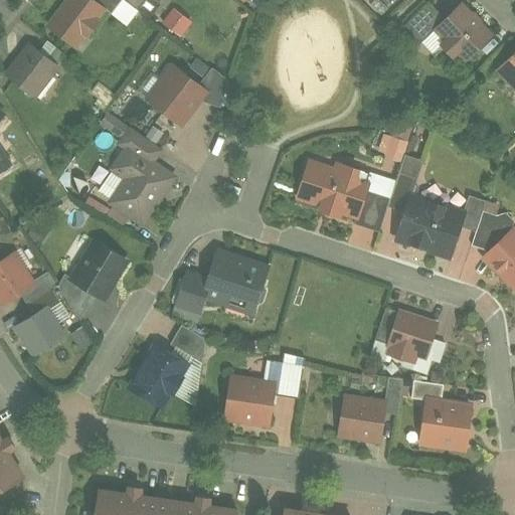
[(63,0),(45,22),(74,46),(86,34),(89,35),(100,21),(98,19),(106,9),(95,0),(63,0)]
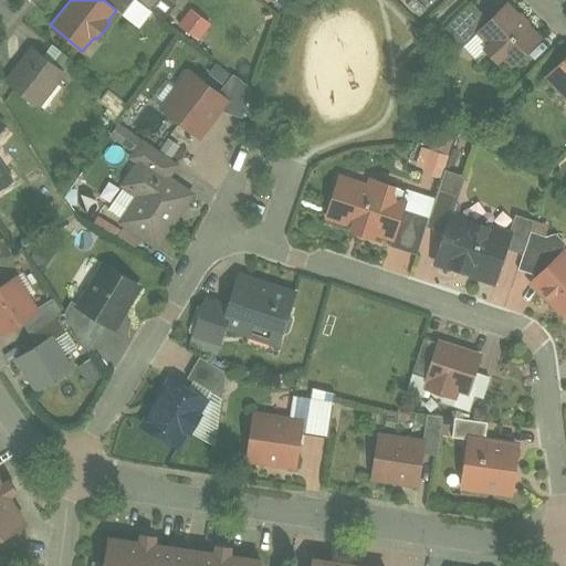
[(104,0),(116,10),(121,13),(130,0),(104,0)]
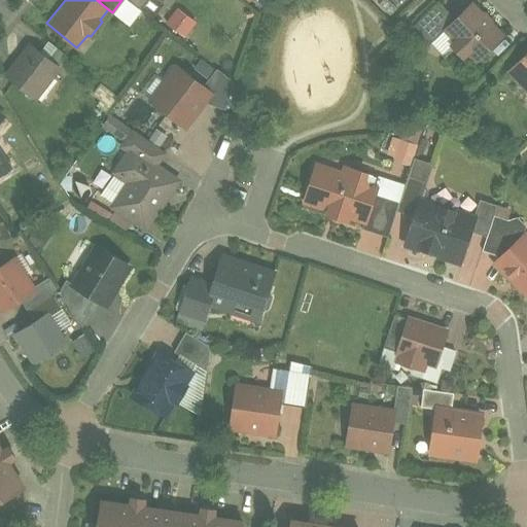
[(126,0),(139,10),(146,0),(126,0)]
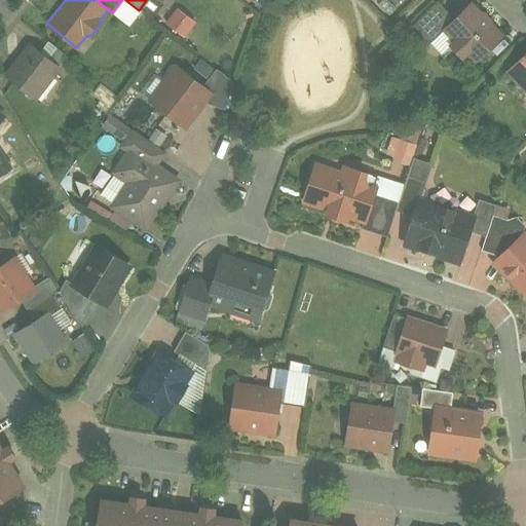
[(443,29),(455,17),(440,0),(411,27),(427,43),(443,29)]
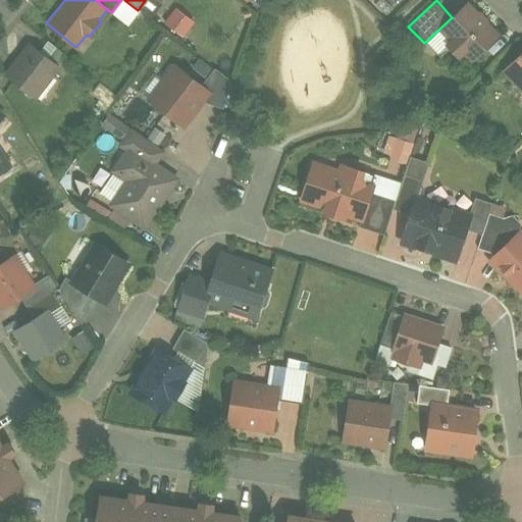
[(452,17),(439,29),(472,62),(501,34),(468,1),(452,17)]
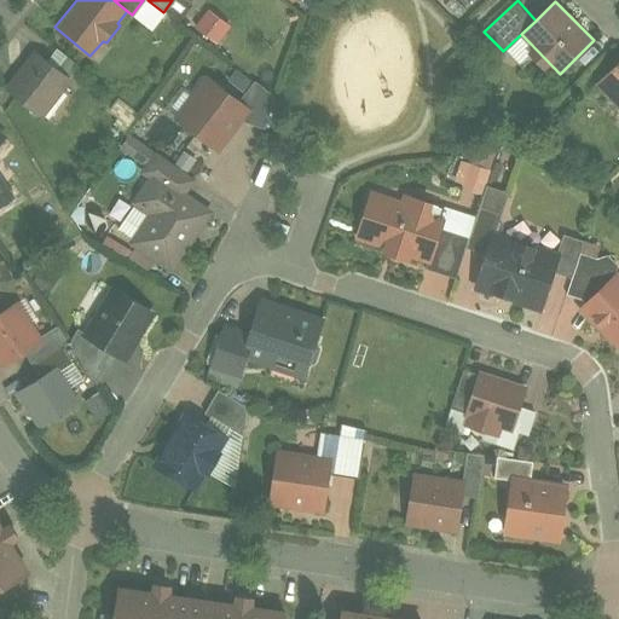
[(203,10),(190,29),(215,45),(229,25),(203,10)]
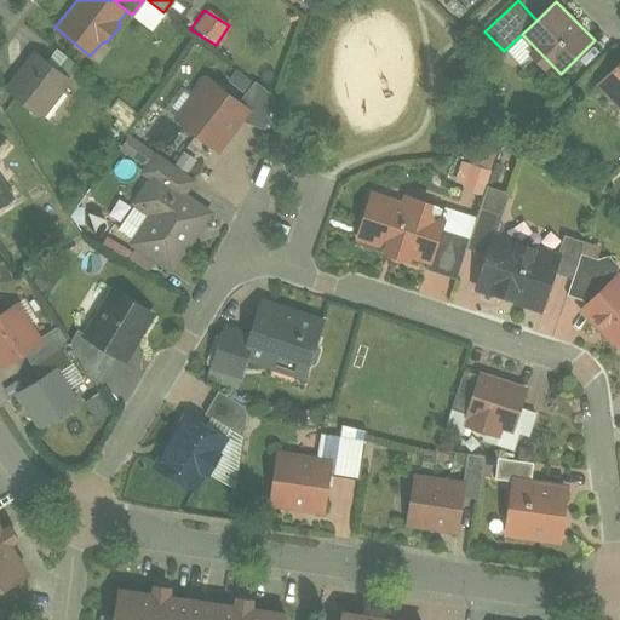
[(57,46),(47,58),(68,75),(78,63),(57,46)]
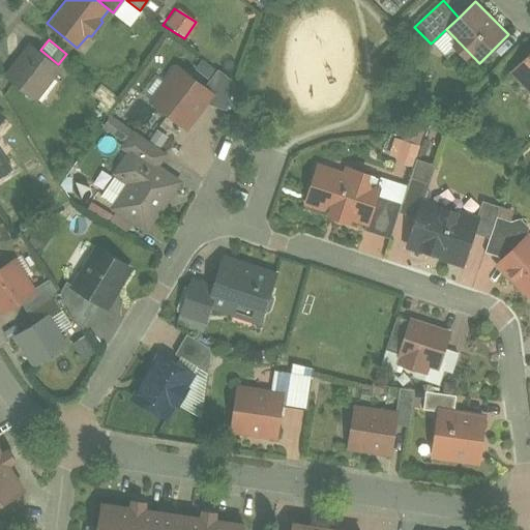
[(4,74),(35,98),(61,67),(58,64),(40,50),(30,42),(4,74)]
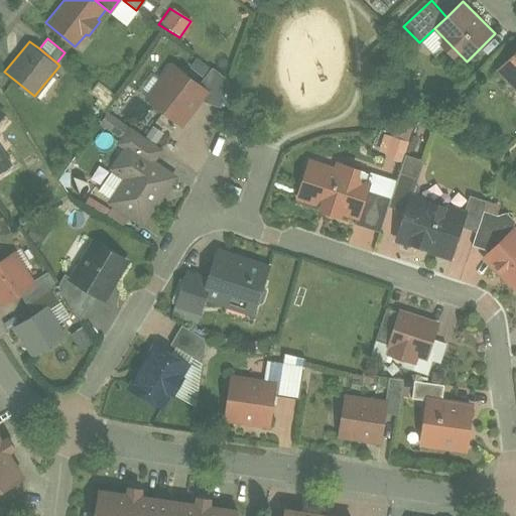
[(515,52),(499,70),(515,87),(515,52)]
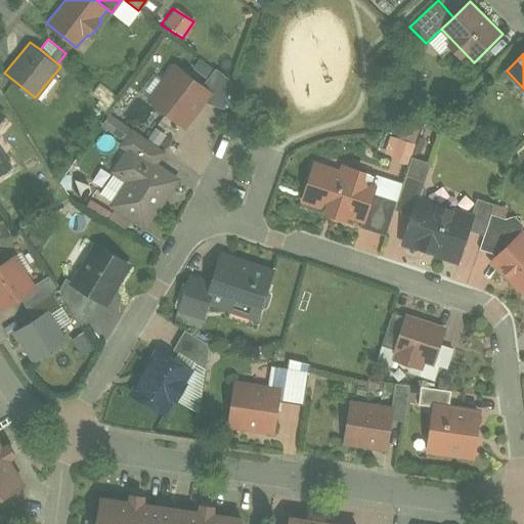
[(173,66),(146,98),(183,127),(204,99),(209,93),(200,86),(173,66)]
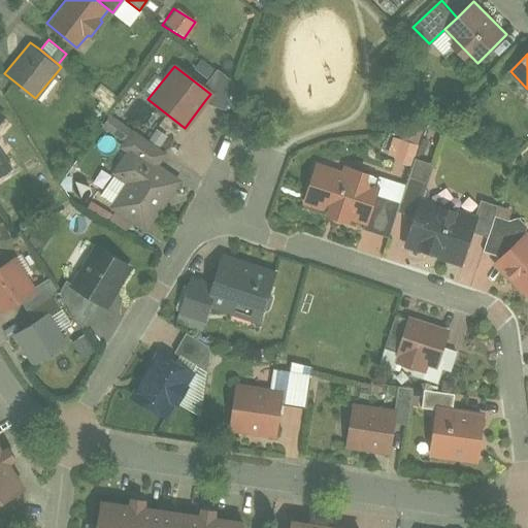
[(217,68),(201,87),(210,94),(205,100),(224,107),(233,81),(217,68)]
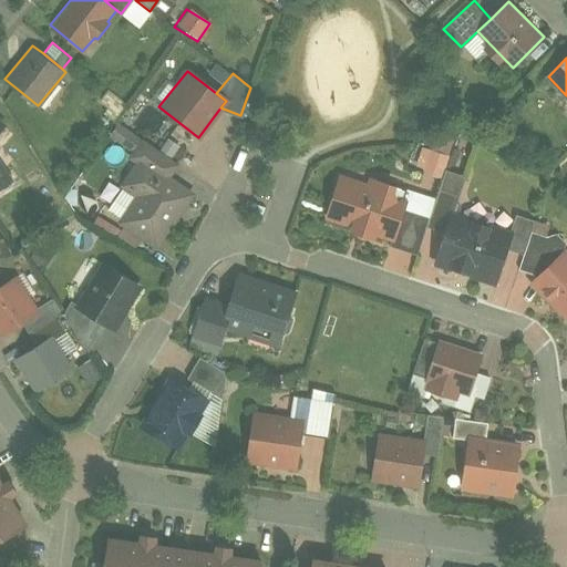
[(114,122),(105,136),(127,150),(136,136),(114,122)]
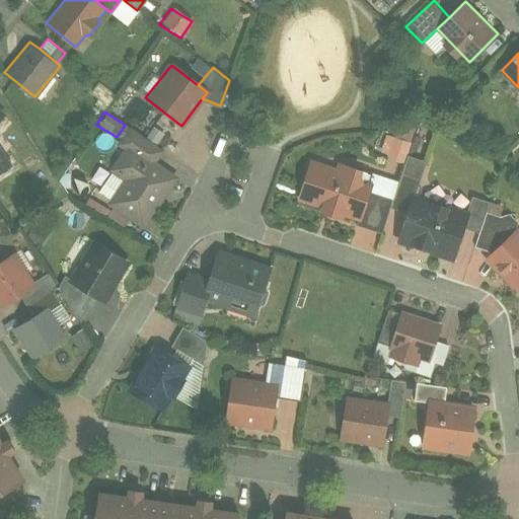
[(404,161),(413,127),(387,121),(379,155),(404,161)]
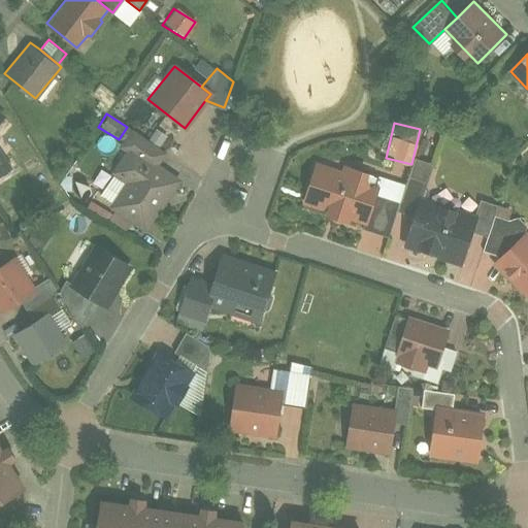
[(131,147),(158,165),(166,153),(131,129),(120,144),(129,151),(131,147)]
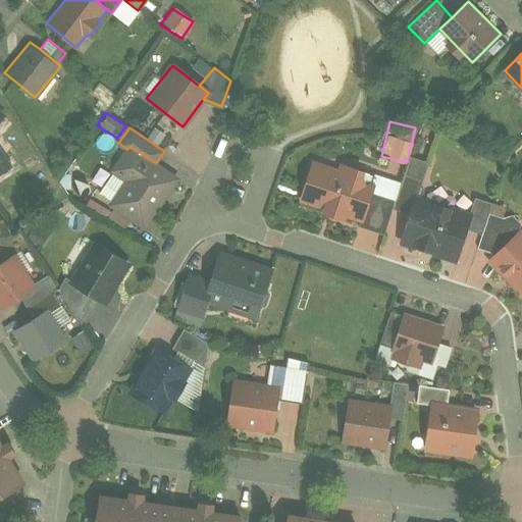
[(127,179),(112,202),(145,224),(176,178),(156,163),(129,146),(127,149),(114,170),(127,179)]
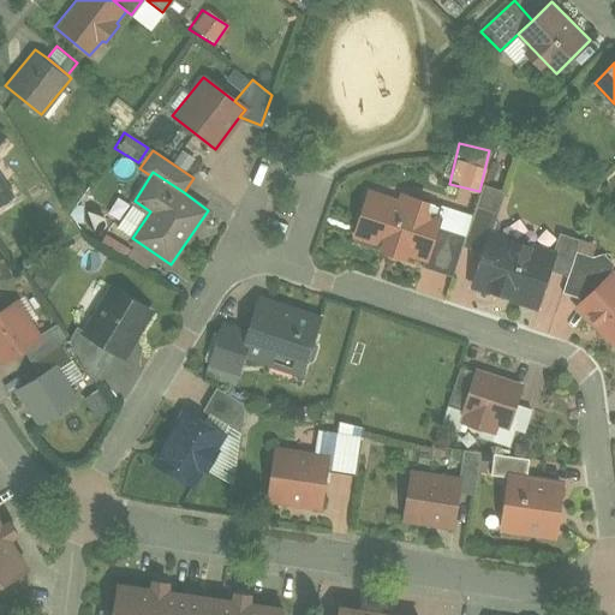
[(0,201),(12,193),(0,173),(0,201)]
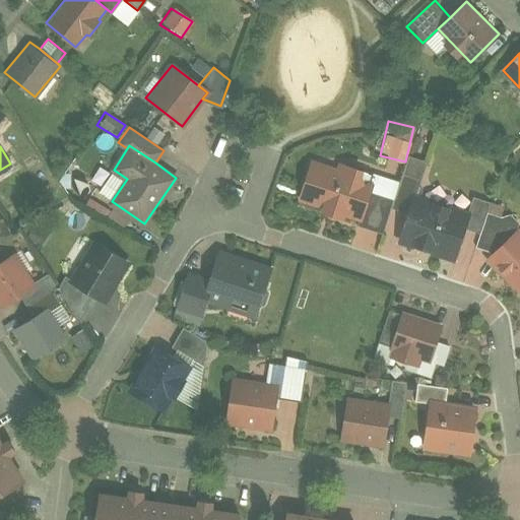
[(391,206),(409,212),(415,194),(426,161),(407,156),(399,184),(391,206)]
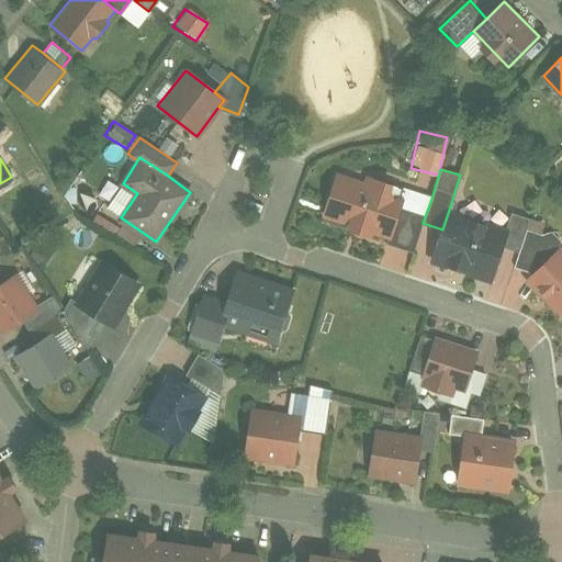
[(372,233),(388,237),(402,194),(393,191),(395,183),(364,173),(362,180),(335,171),(321,216),(346,224),(345,227),(371,236),(372,233)]
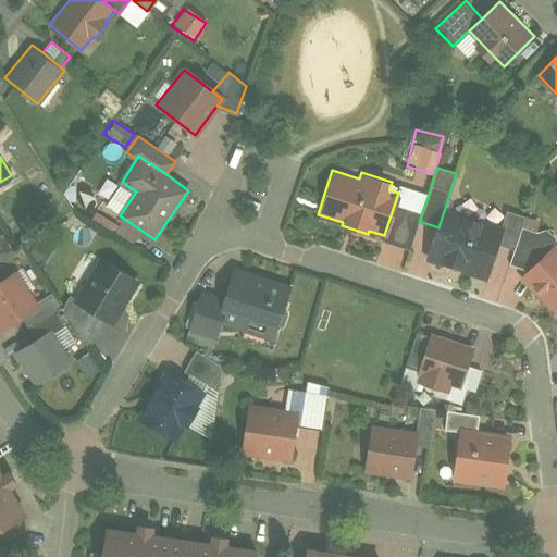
[(384,235),(383,240),(410,249),(419,221),(428,197),(400,188),(398,193),(384,235)]
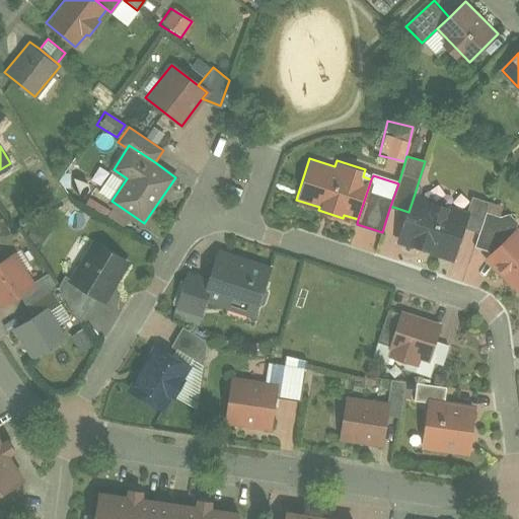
[(409,212),(398,241),(450,258),(461,227),(466,211),(415,194),(409,212)]
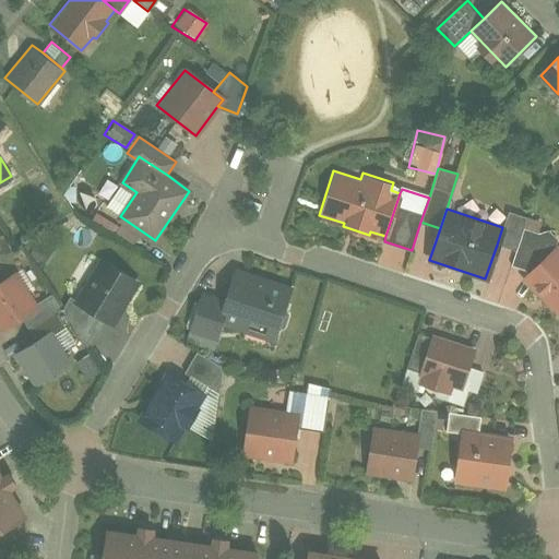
[(502,227),(497,245),(515,250),(522,228),(525,216),(507,211),(502,227)]
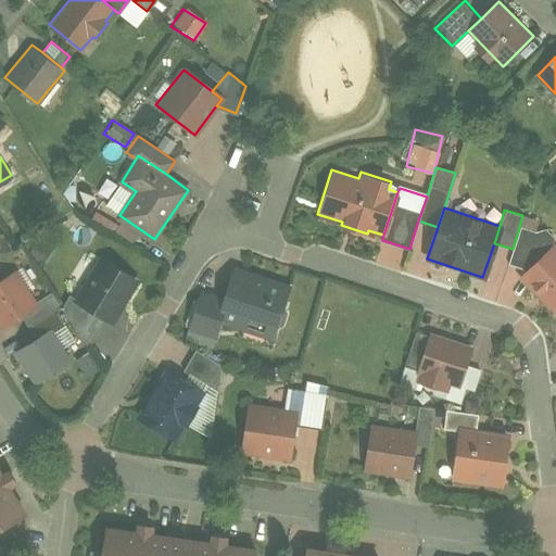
[(519,227),(513,249),(509,263),(525,270),(555,243),(555,237),(545,227),(535,231),(519,227)]
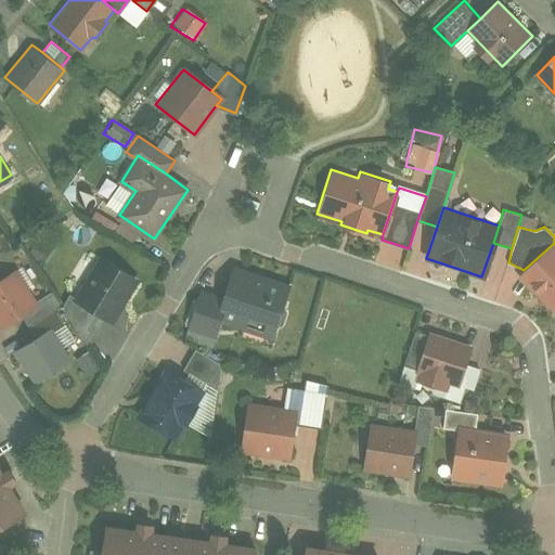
[(0,255),(12,248),(2,233),(0,234),(0,255)]
